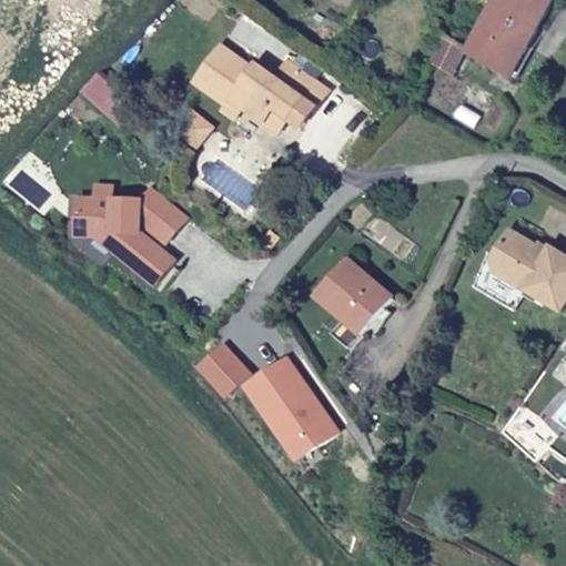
[(499,0),(498,2),(470,58),(508,81),(551,0),(499,0)]
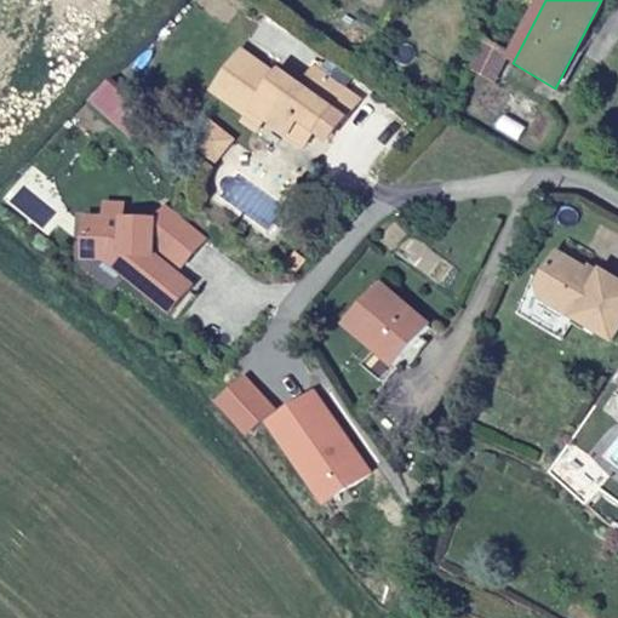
[(496,92),(513,63),(485,46),(468,75),(496,92)]
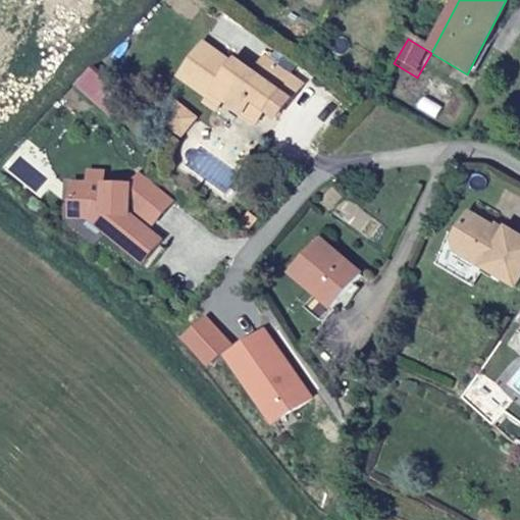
[(299,78),(273,62),(278,54),(263,46),(251,65),(230,54),(228,58),(198,40),(174,75),(204,94),(207,89),(222,98),(236,107),(242,98),(246,100),(249,95),(256,85),(269,92),(271,88),(287,97),(299,78)]
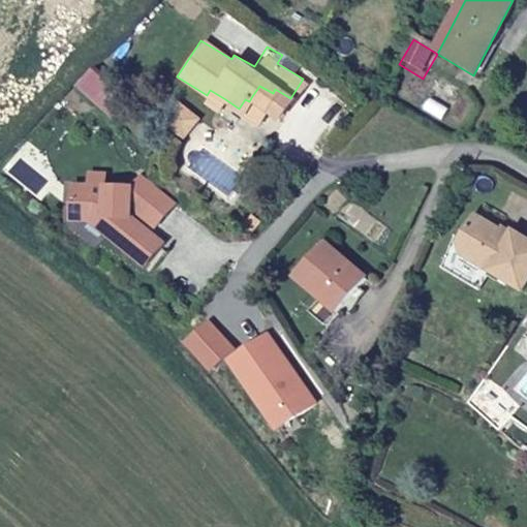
[(280,117),(290,98),(275,89),(273,93),(266,104),(265,107),(280,117)]
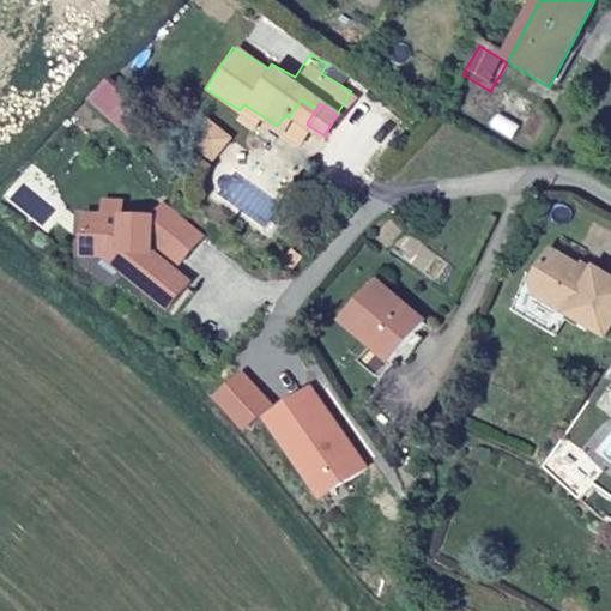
[(252,129),(261,115),(243,104),(240,110),(234,119),(252,129)]
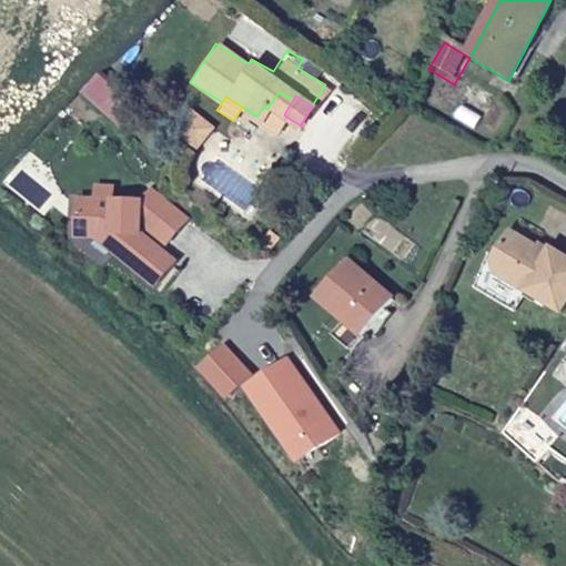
[(276,129),(284,115),(285,112),(271,103),(268,109),(263,107),(256,117),(276,129)]
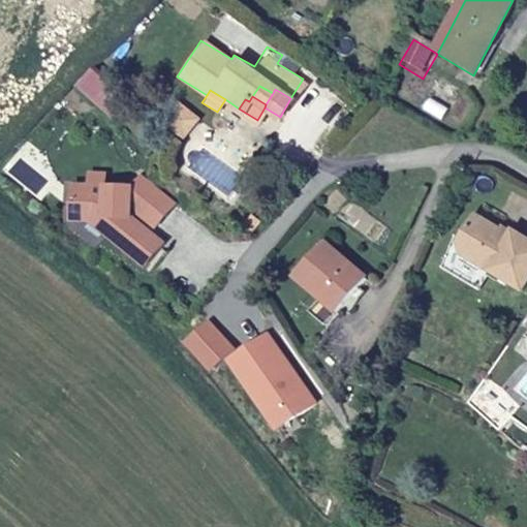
[(151,226),(171,202),(136,175),(126,187),(68,187),(68,213),(84,213),(105,230),(102,234),(143,265),(160,242),(122,214),(122,208),(127,207),(151,226)]
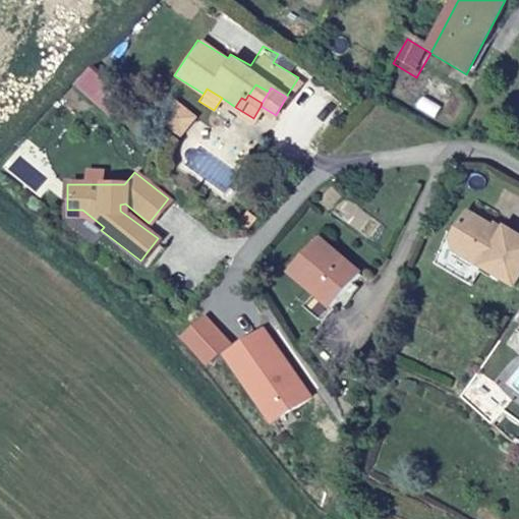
[(513,282),(518,270),(518,232),(501,223),(496,230),(465,212),(452,235),(448,243),(480,263),(513,282)]
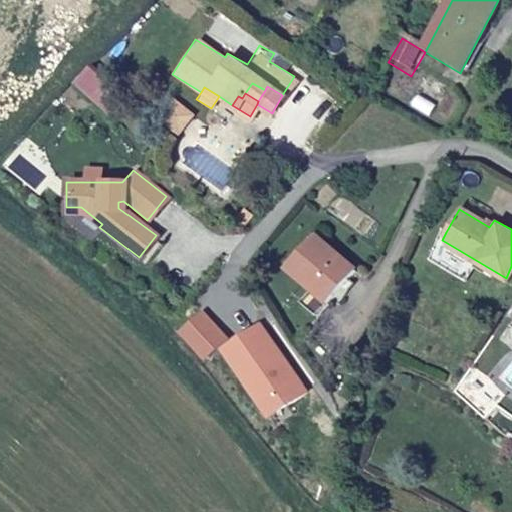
[(442,240),(446,232),(439,228),(428,257),(463,277),(474,259),(442,240)]
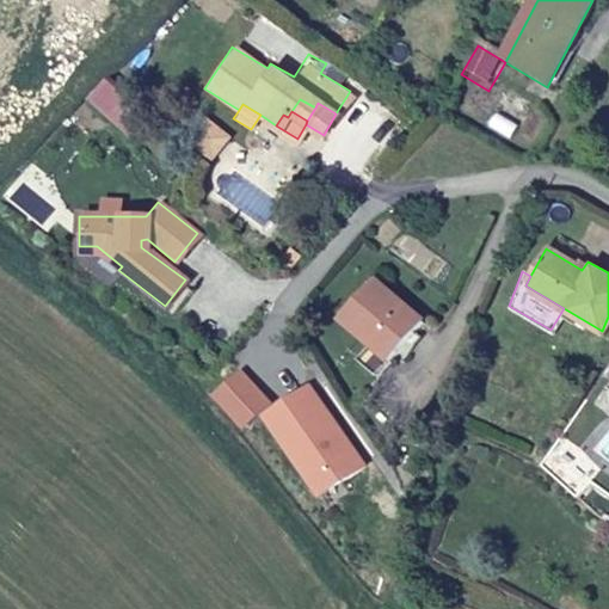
[(420,314),(370,272),(333,317),(382,358),(420,314)]
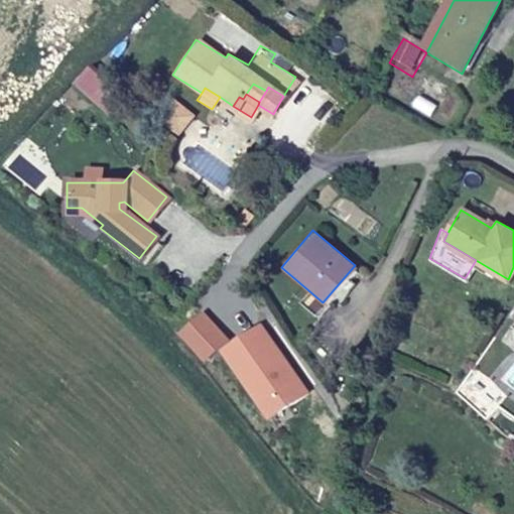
[(219,348),(265,418),(306,391),(259,322),(219,348)]
